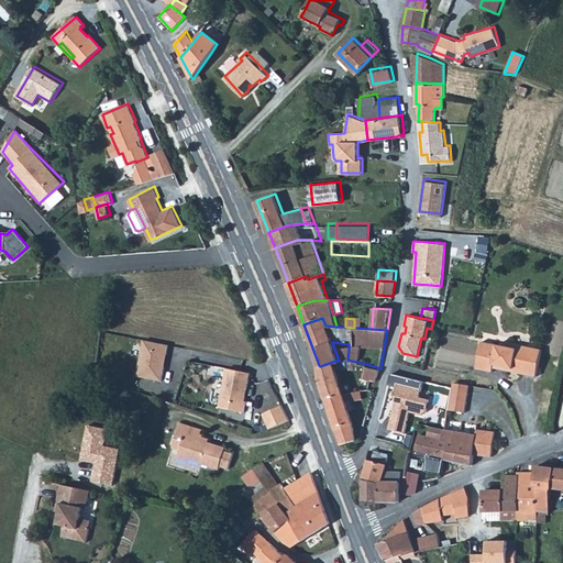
[(136,374),(162,379),(164,364),(163,364),(165,352),(167,352),(168,343),(144,338),(136,374)]
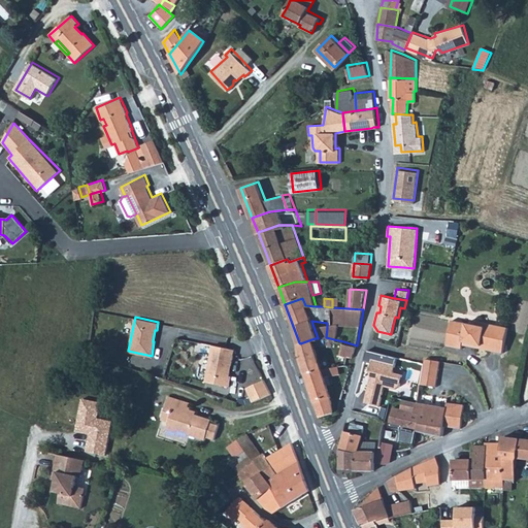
[(502,352),(508,327),(474,320),(473,324),(452,320),(446,344),(461,349),(462,344),(502,352)]
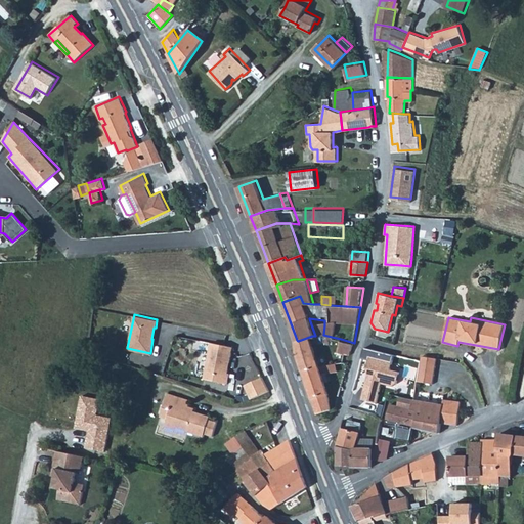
[(324,325),(311,324),(315,336),(323,335),(324,325)]
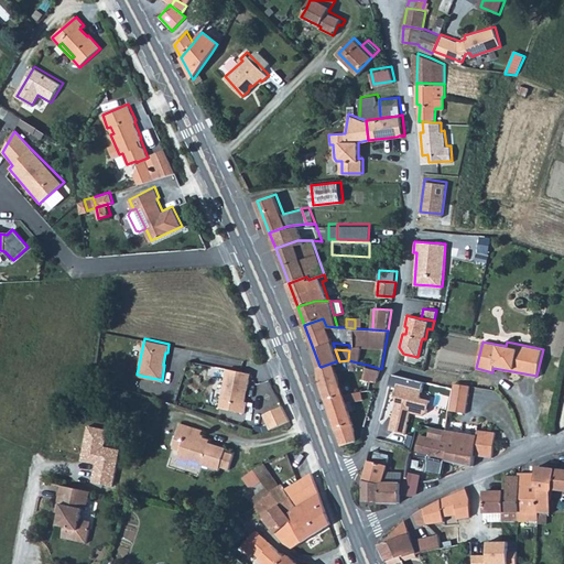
[(345,394),(338,377),(337,372),(348,368),(355,370),(357,362),(348,360),(339,361),(336,361),(321,367),(321,382),(326,399),(345,394)]
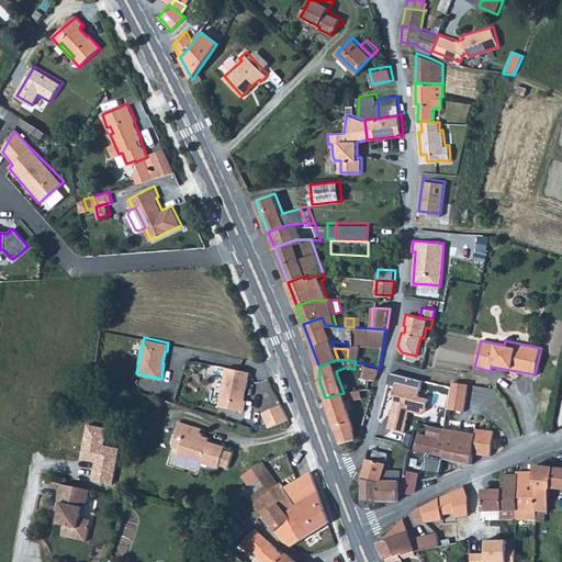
[(380,368),(366,363),(362,374),(378,379),(380,368)]
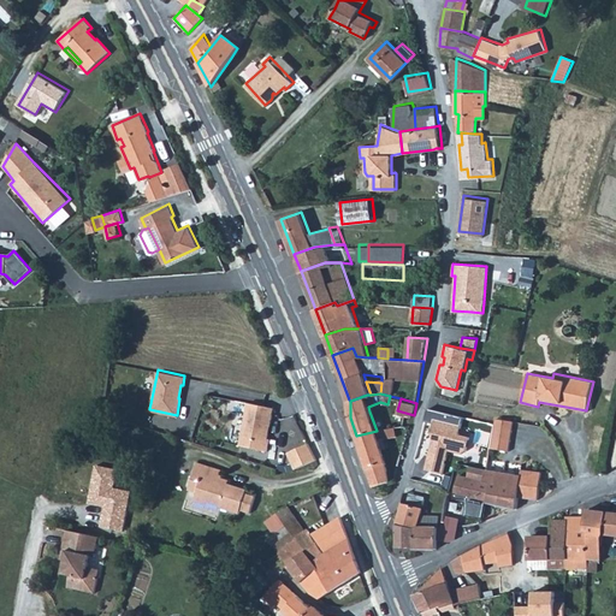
[(250,401),(241,444),(270,450),(272,438),(270,437),(276,407),(250,401)]
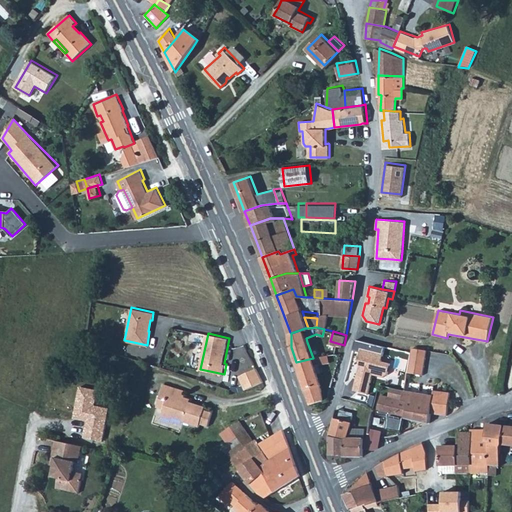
[(317,347),(314,339),(307,342),(313,358),(316,357),(316,355),(317,347)]
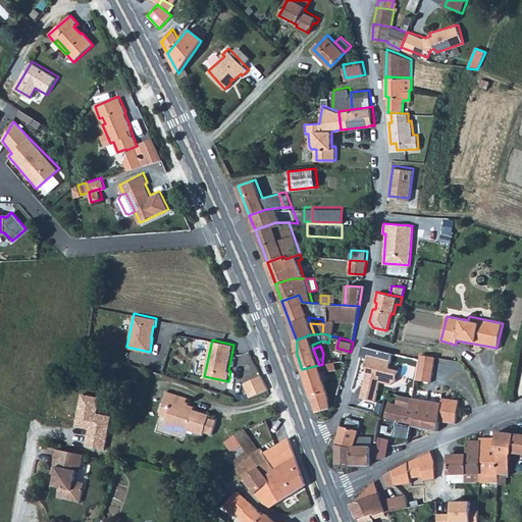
[(435,359),(422,355),(420,360),(434,364),(435,359)]
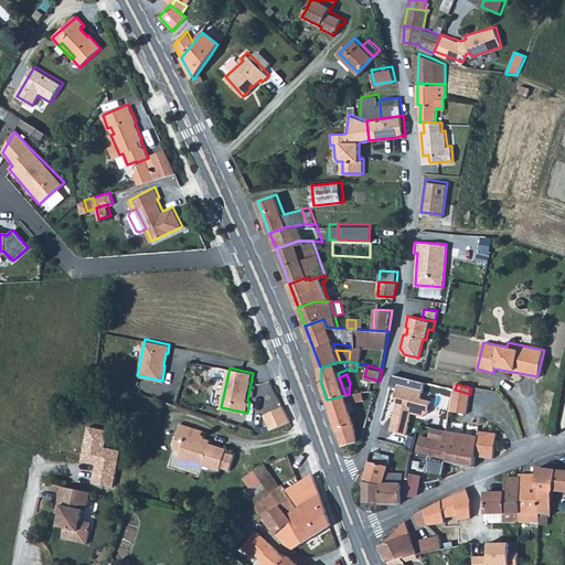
[(397,401),(390,434),(406,436),(412,416),(426,418),(429,403),(423,400),(424,392),(398,386),(395,401),(397,401)]
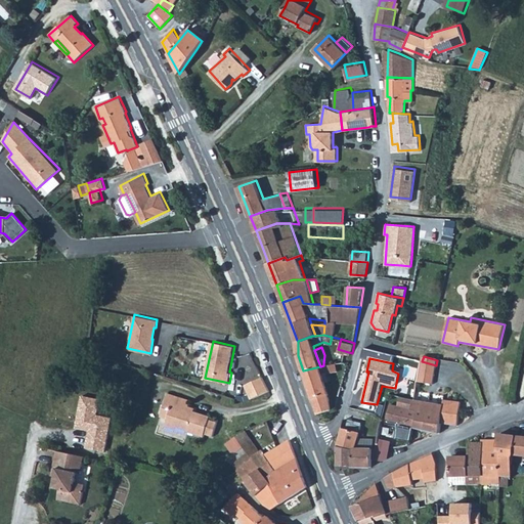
[(436,365),(422,361),(418,380),(431,384),(436,365)]
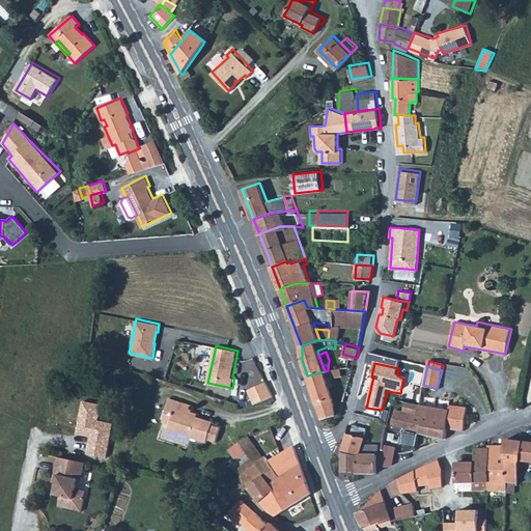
[(316,403),(333,399),(327,380),(341,374),(339,367),(328,370),(325,371),(307,375),(316,403)]
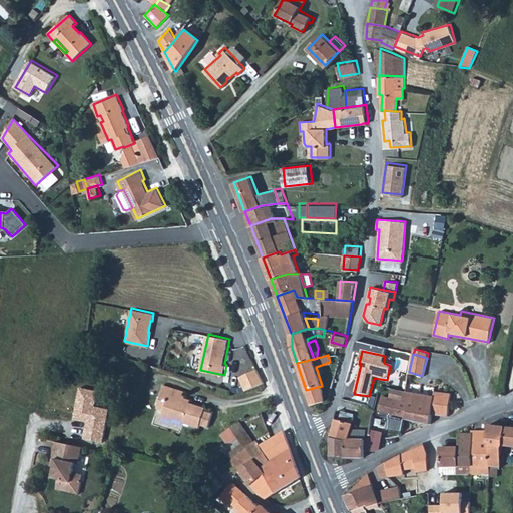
[(240,376),(246,389),(265,381),(259,368),(240,376)]
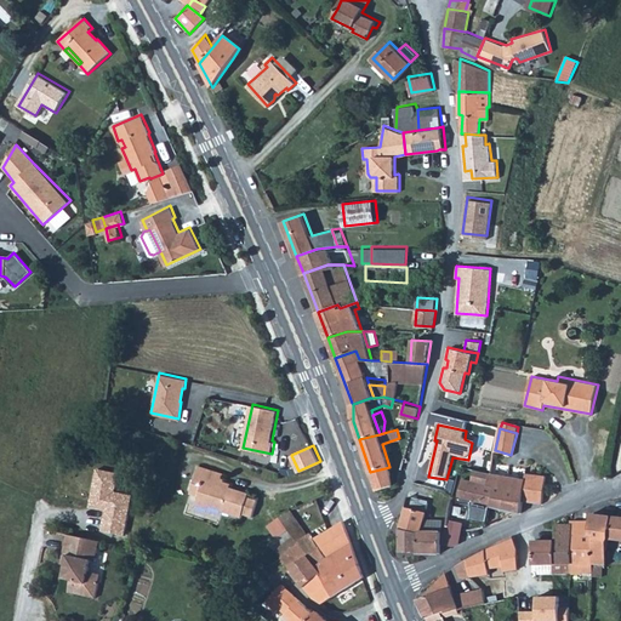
[(250,495),(251,490),(231,484),(231,486),(223,484),(226,478),(228,472),(201,463),(195,479),(204,483),(200,494),(198,502),(211,506),(211,503),(224,508),(224,510),(243,516),(244,512),(254,516),(260,499),(250,495)]
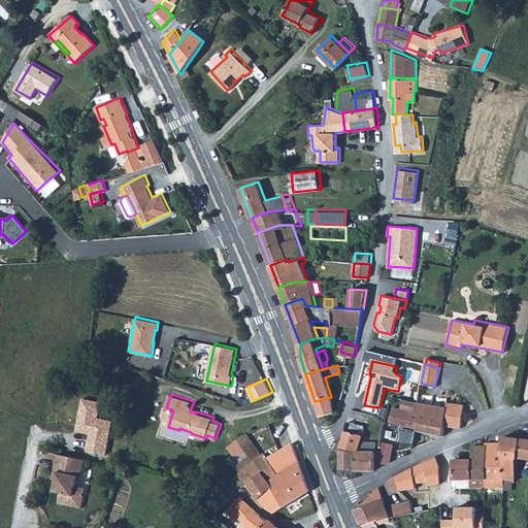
[(332,414),(331,397),(315,401),(320,418),(332,414)]
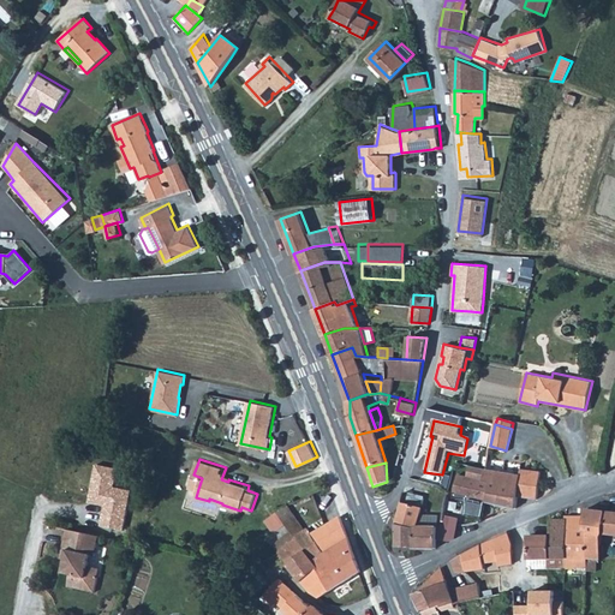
[(517,475),(483,466),(479,477),(489,479),(485,501),(493,502),(515,507),(518,495),(536,499),(539,472),(518,467),(517,475)]
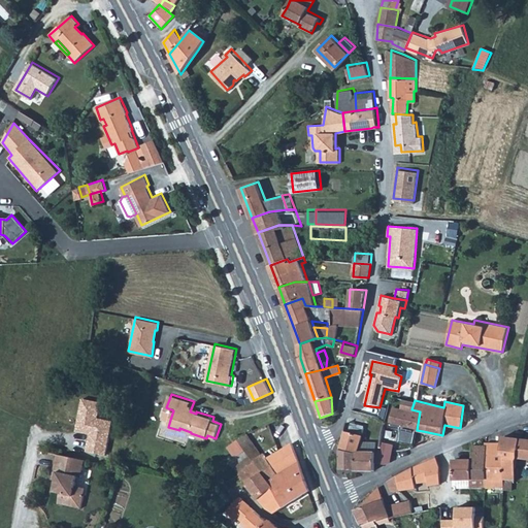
[(399,447),(402,431),(403,427),(417,430),(420,411),(411,409),(389,405),(387,411),(393,413),(391,422),(385,421),(380,447),(398,450),(399,447)]
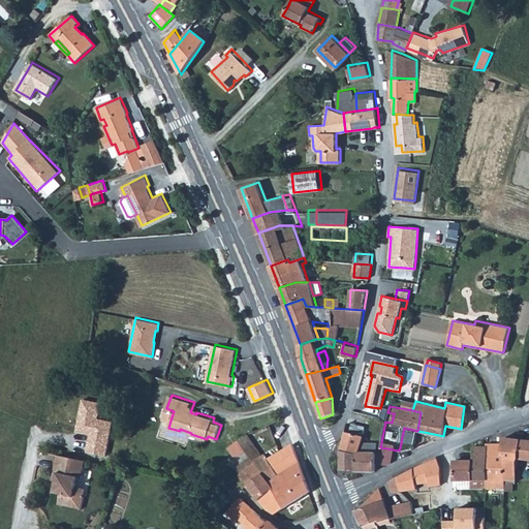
[(170,421),(174,411),(166,408),(163,418),(170,421)]
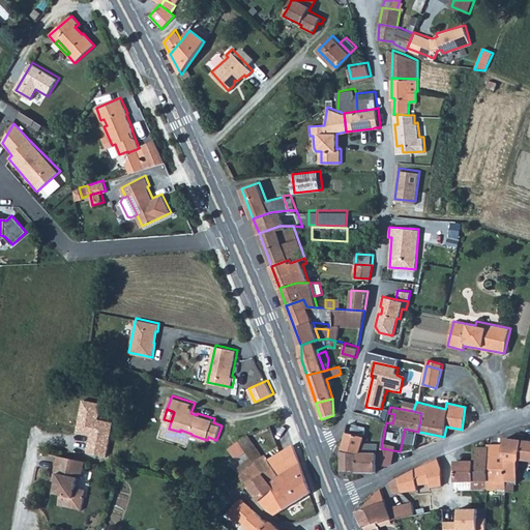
[(359,452),(366,429),(367,425),(361,424),(362,421),(351,418),(350,424),(349,424),(342,451),(341,472),(376,472),(377,453),(359,452)]
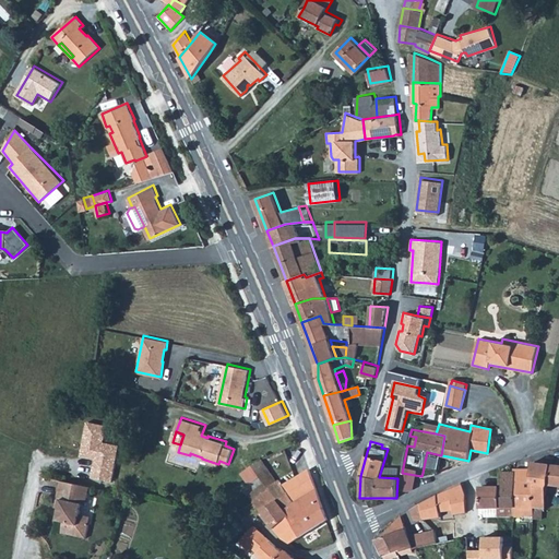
[(423,473),(438,473),(440,459),(426,456),(423,473)]
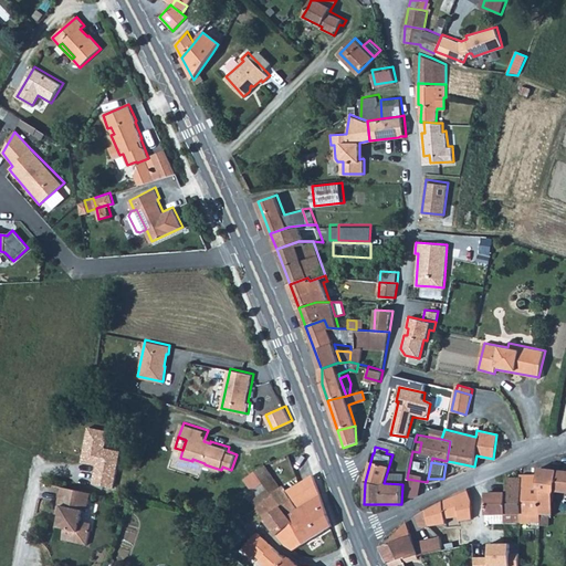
[(557,470),(540,469),(538,475),(537,489),(543,490),(542,501),(542,513),(542,514),(553,515),(554,491),(555,491),(557,470)]
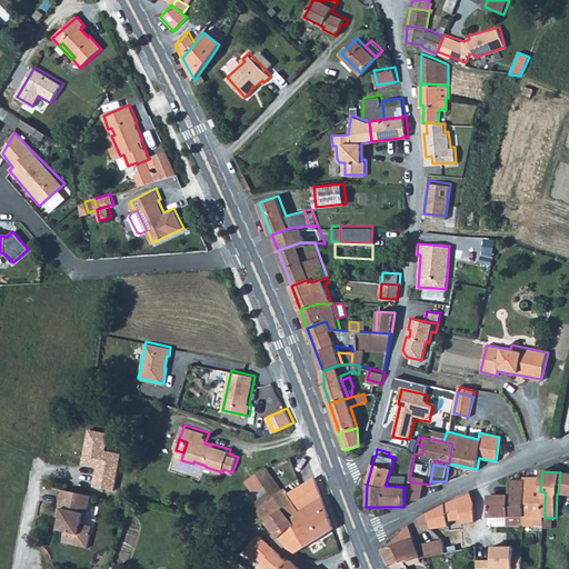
[(568,473),(560,472),(558,493),(568,493),(568,473)]
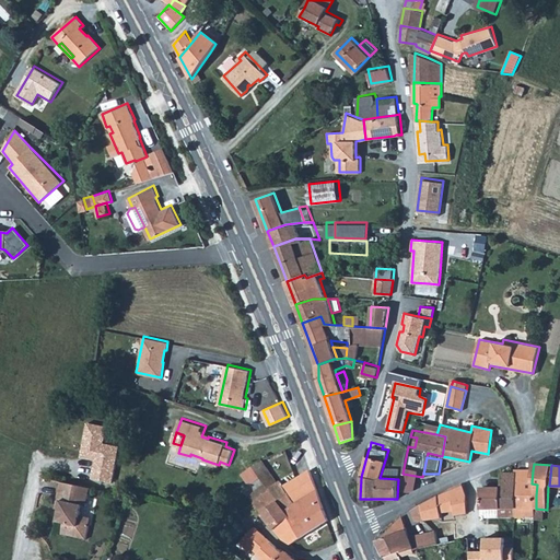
[(499,508),(498,517),(514,517),(516,469),(514,469),(514,473),(502,473),(501,488),(483,488),(482,490),(471,490),(471,508),(499,508)]
